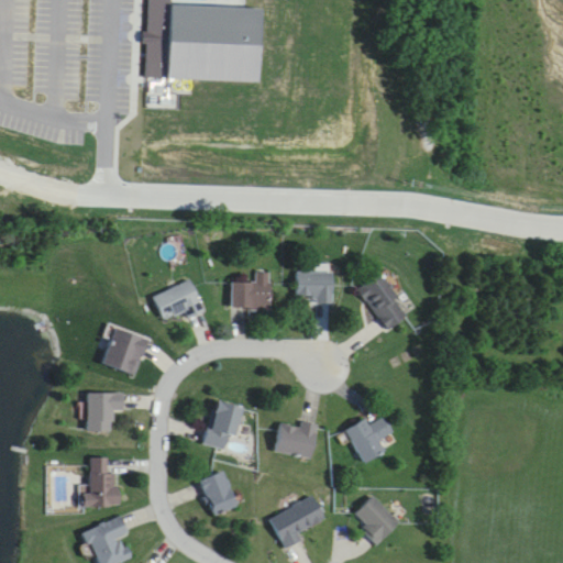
[(332,273),(296,273),(296,301),(332,301),(332,273)]
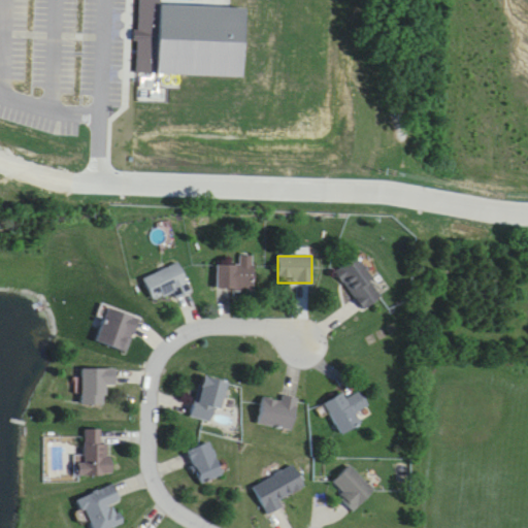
[(218,265),(218,291),(254,291),(254,257),(240,257),(240,265),(218,265)]
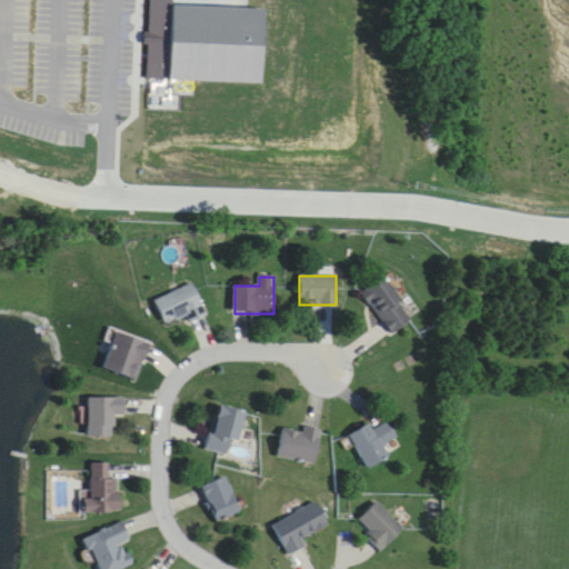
[(390,335),(415,319),(386,277),(362,292),(390,335)]
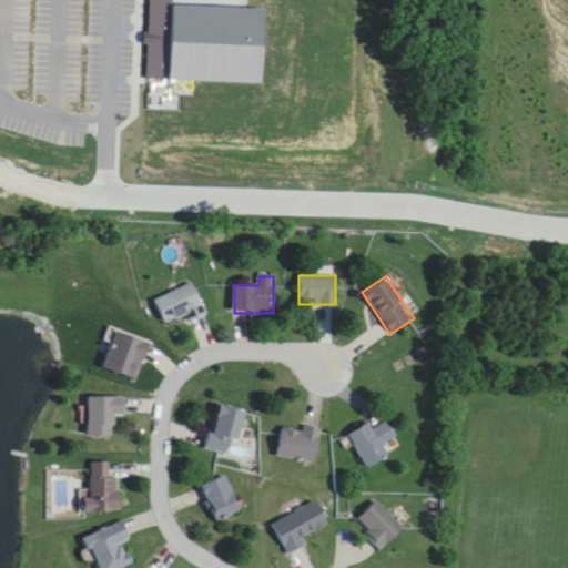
[(208,315),(193,284),(155,300),(165,324),(186,315),(190,323),(208,315)]
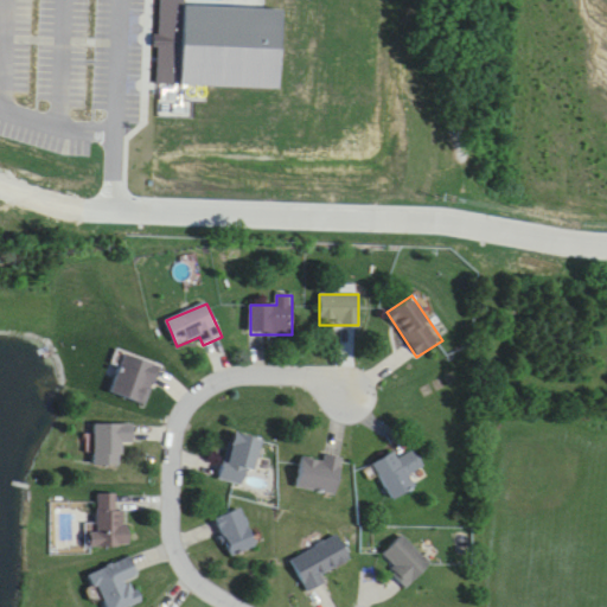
[(146,407),(161,365),(121,351),(107,393),(146,407)]
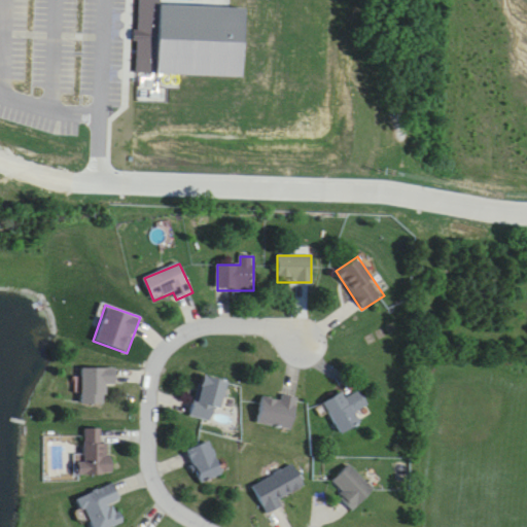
[(106,406),(106,386),(116,386),(116,370),(82,370),(82,406),(106,406)]
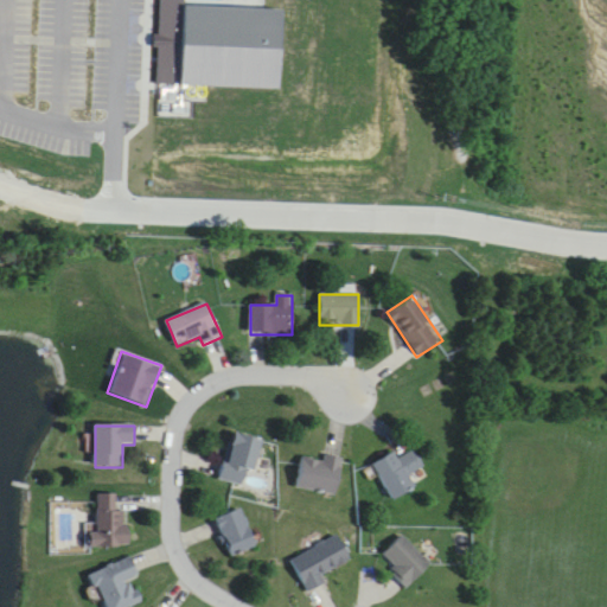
[(219,480),(247,487),(261,441),(232,433),(219,480)]
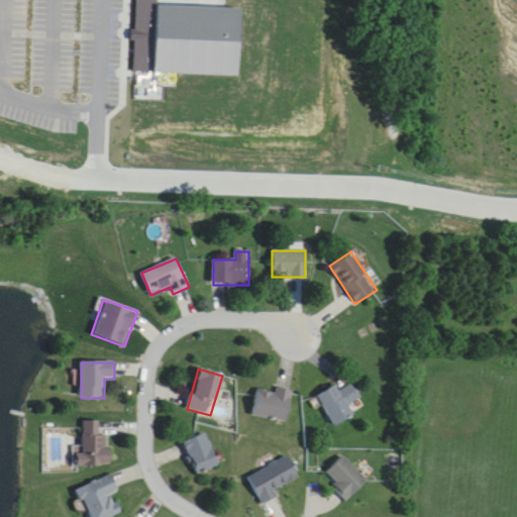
[(350,406),(362,399),(354,386),(340,394),(336,387),(318,397),(335,427),(355,415),(350,406)]
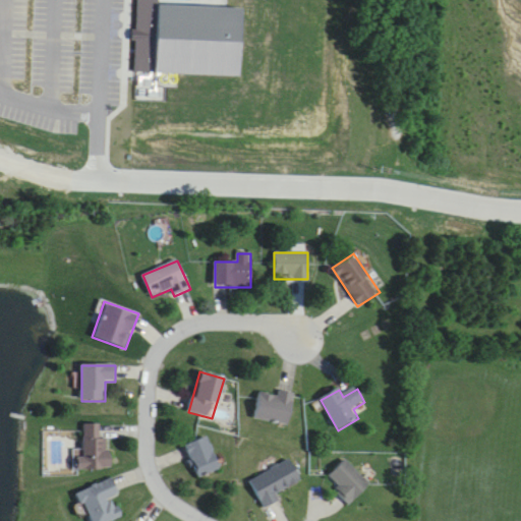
[(259,393),(255,420),(289,426),(294,394),(278,391),(277,396),(259,393)]
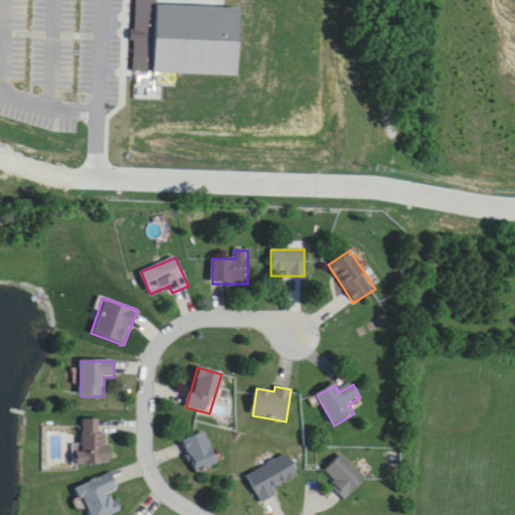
[(82,420),(83,446),(76,447),(77,466),(108,465),(106,419),(82,420)]
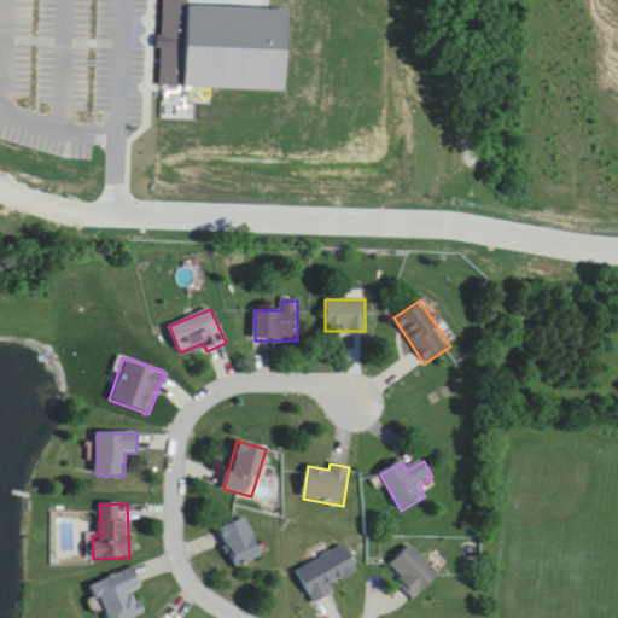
[(220,530),(238,567),(263,557),(245,519),(220,530)]
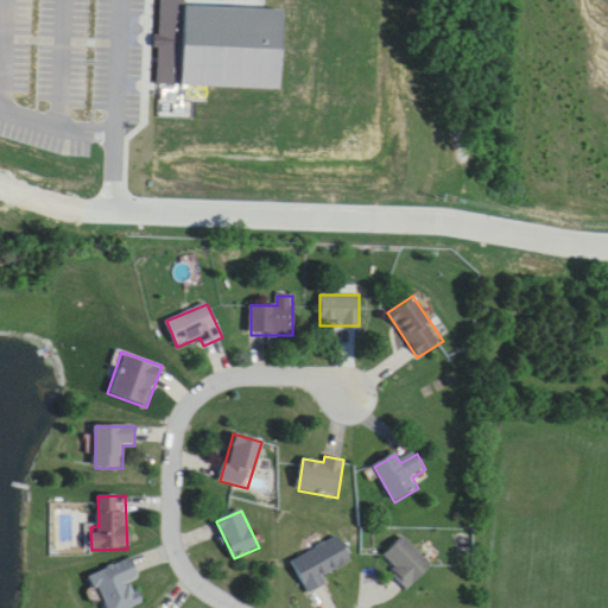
[(381,559),(410,588),(432,567),(403,537),(381,559)]
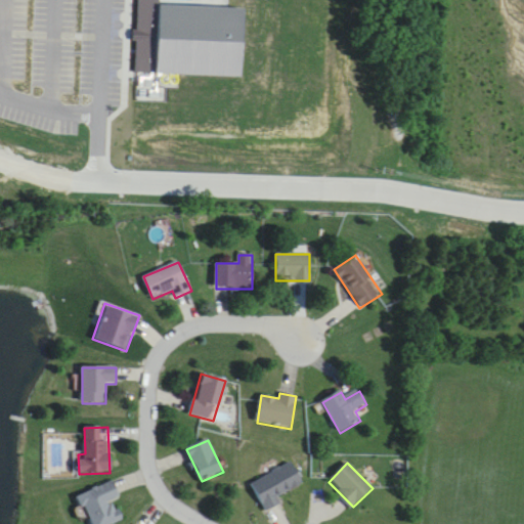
[(278,496),(303,485),(293,464),(252,482),(265,512),(281,505),(278,496)]
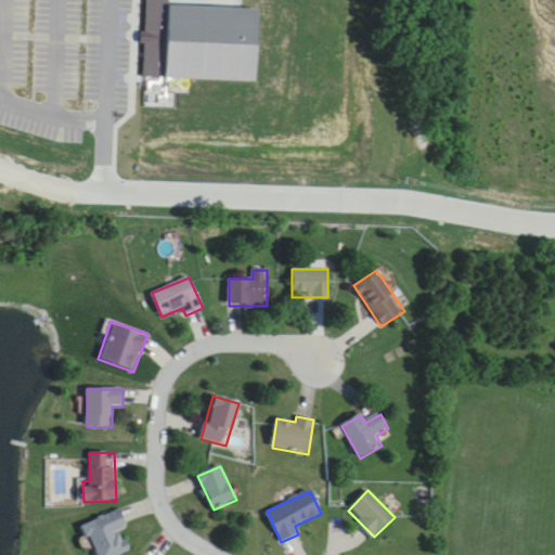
[(121,530),(127,528),(121,511),(85,524),(95,554),(123,554),(129,553),(121,530)]
